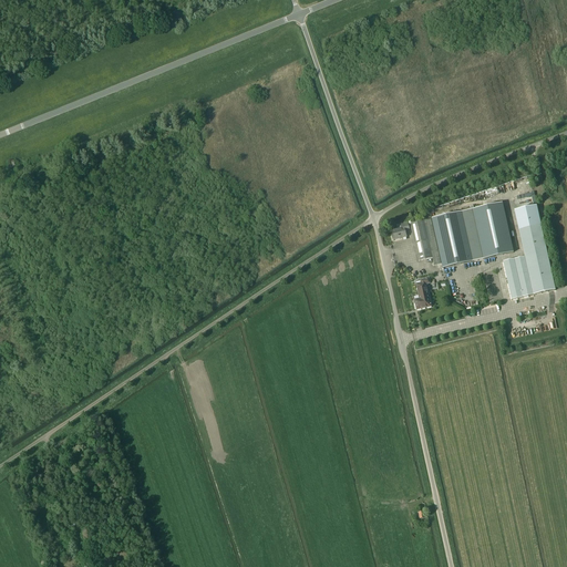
[(9,162),(12,168),(19,166),(16,158),(9,162)]
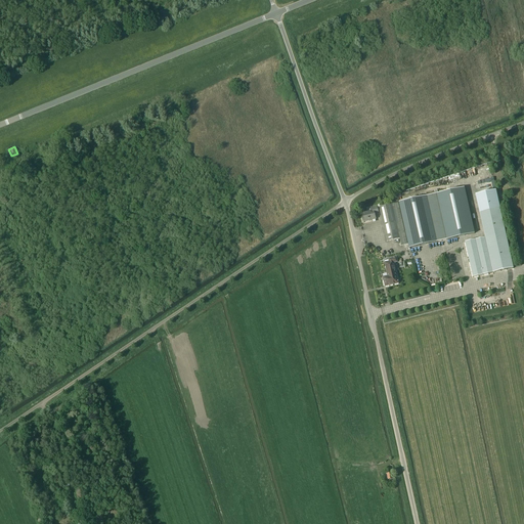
[(401,246),(408,244),(409,248),(475,233),(465,188),(399,203),(379,207),(387,242),(400,238),(401,246)]
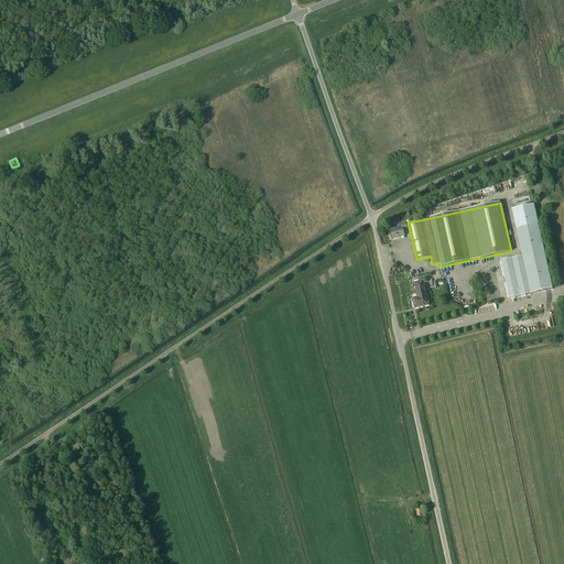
[(522,256),(501,260),(509,299),(553,289),(539,224),(535,210),(534,205),(512,209),(517,229),(522,256)]
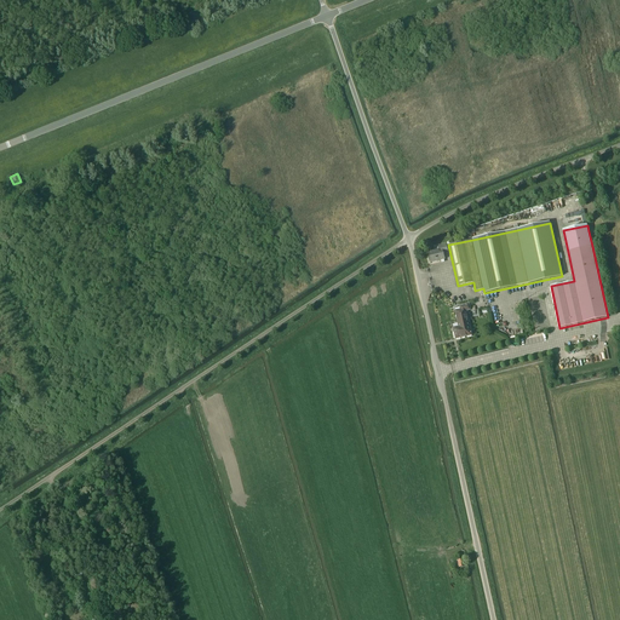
[(440,246),(440,250),(429,252),(431,263),(445,259),(443,253),(448,252),(446,245),(440,246)]
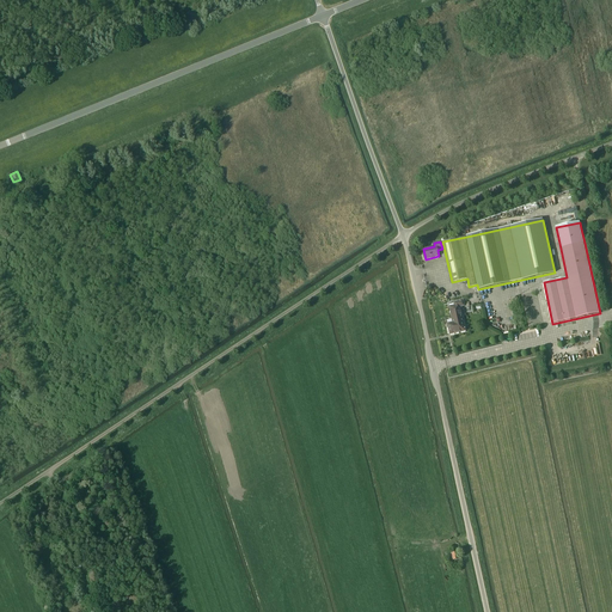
[(450,307),(452,317),(463,314),(460,307),(465,306),(464,301),(454,303),(454,306),(450,307)]
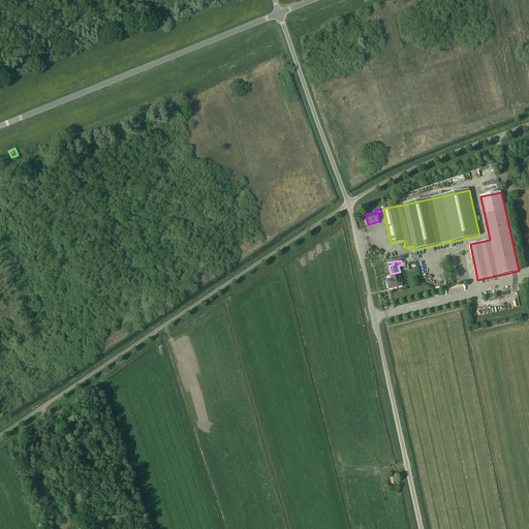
[(403,286),(400,272),(391,274),(392,279),(389,280),(390,283),(387,283),(389,289),(403,286)]
